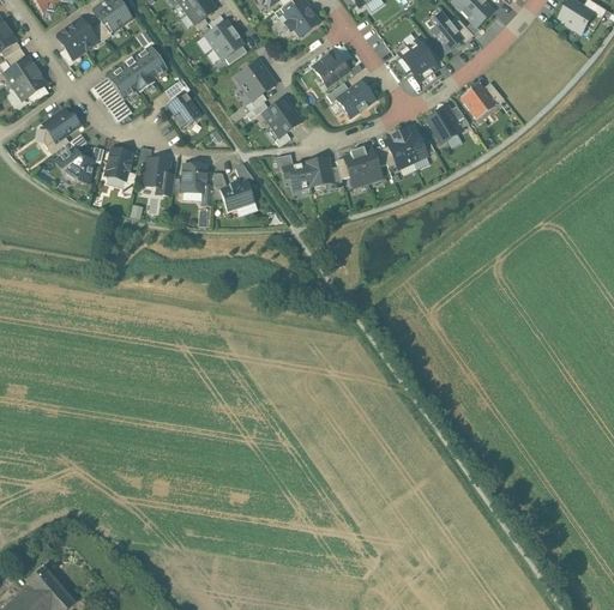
[(35,0),(42,11),(47,7),(53,8),(54,2),(58,0),(35,0)]
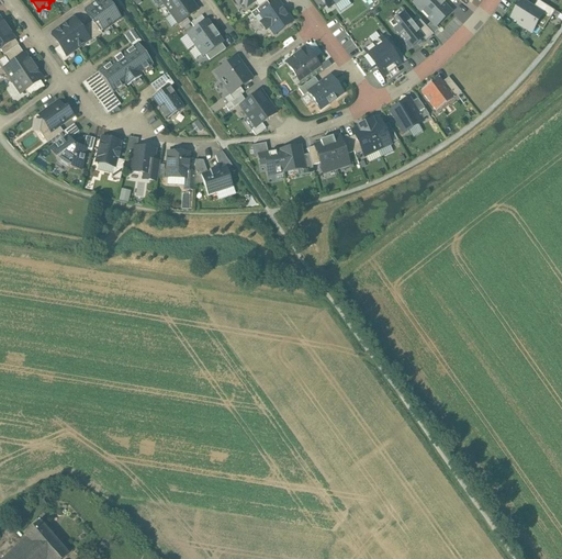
[(96,0),(86,7),(86,10),(92,19),(100,30),(101,30),(120,15),(108,0),(96,0)]
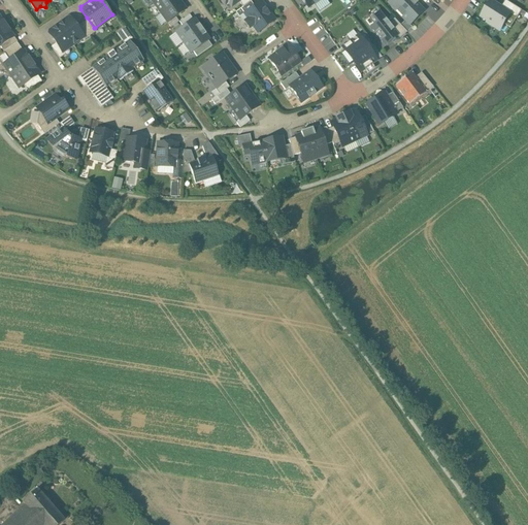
[(155,0),(154,1),(161,10),(174,0),(155,0)]
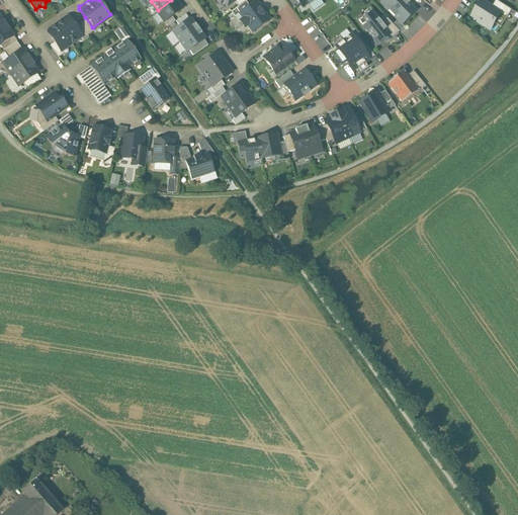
[(182,6),(177,0),(171,0),(158,10),(164,19),(182,6)]
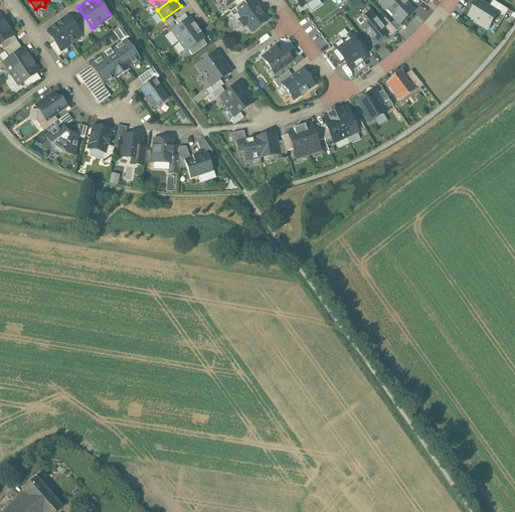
[(238,10),(247,4),(245,0),(243,0),(236,5),(229,9),(233,14),(238,10)]
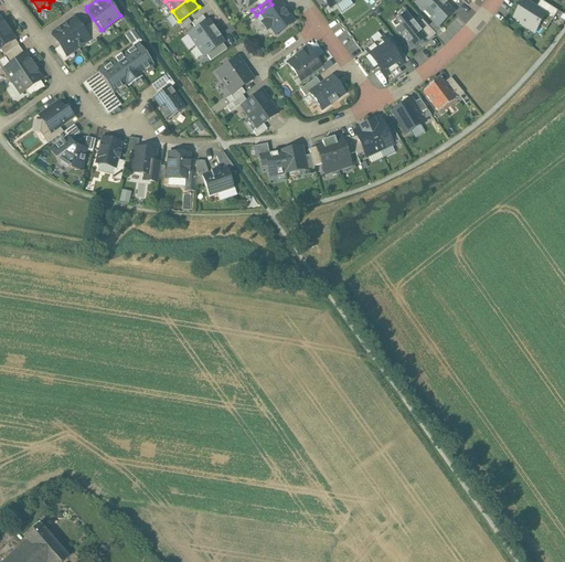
[(287,11),(278,0),(272,4),(262,11),(265,18),(262,20),(267,28),(270,25),(276,32),(294,19),(288,11),(287,11)]
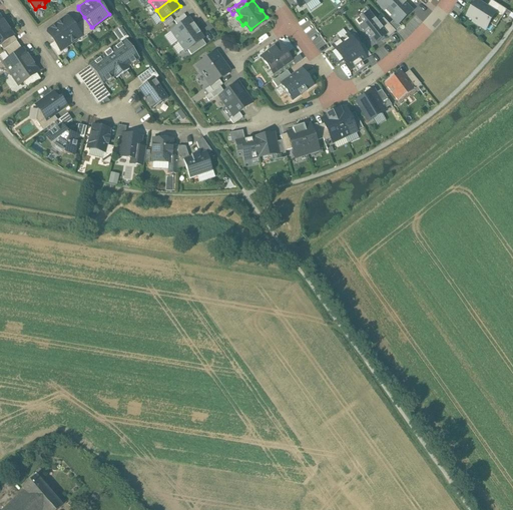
[(378,0),(394,17),(398,21),(412,7),(404,0),(378,0)]
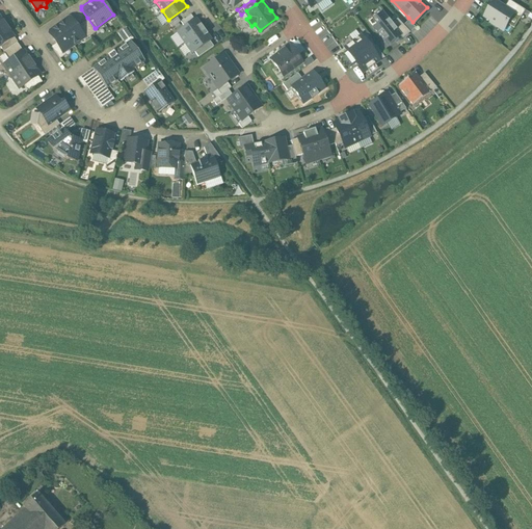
[(505,4),(499,0),(495,0),(485,15),(493,19),(491,20),(504,28),(508,22),(515,10),(505,4)]
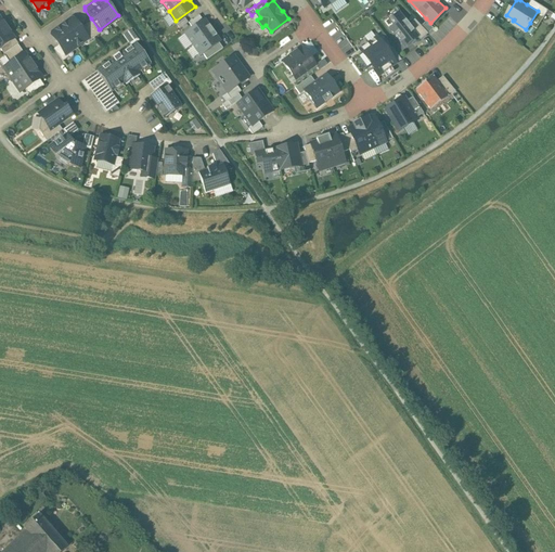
[(530,0),(527,4),(538,11),(530,23),(537,27),(549,8),(536,0),(530,0)]
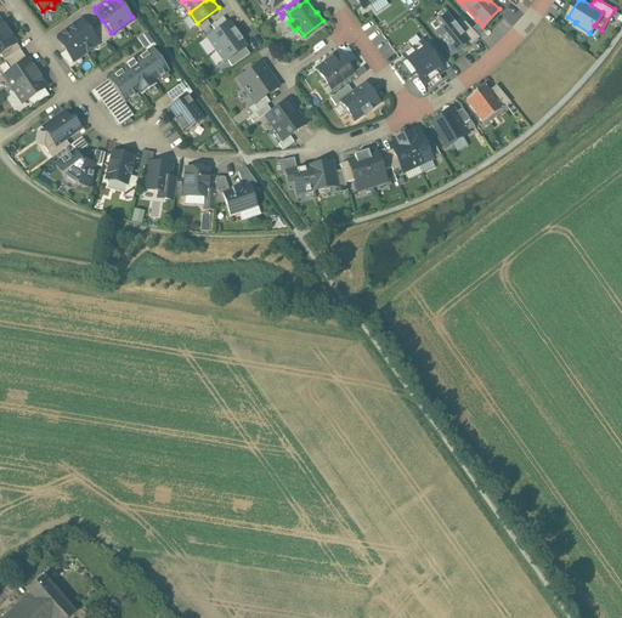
[(442,24),(436,29),(454,51),(469,39),(457,24),(447,11),(437,18),(442,24)]
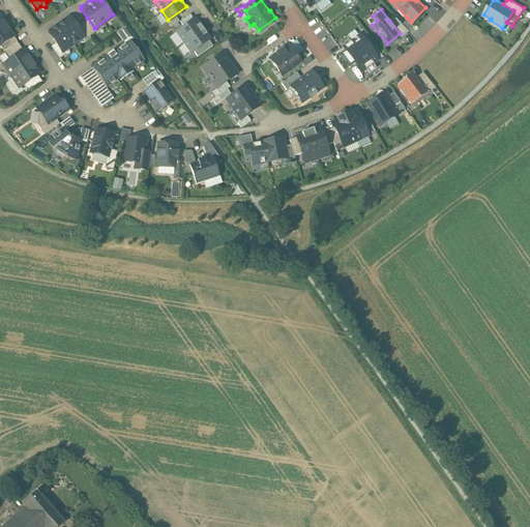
[(182,24),(193,17),(189,12),(180,20),(182,24)]
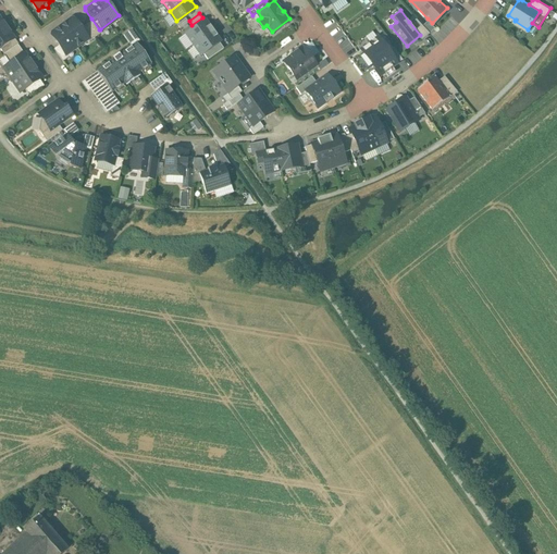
[(192,25),(184,31),(192,42),(213,27),(206,15),(202,17),(192,25)]
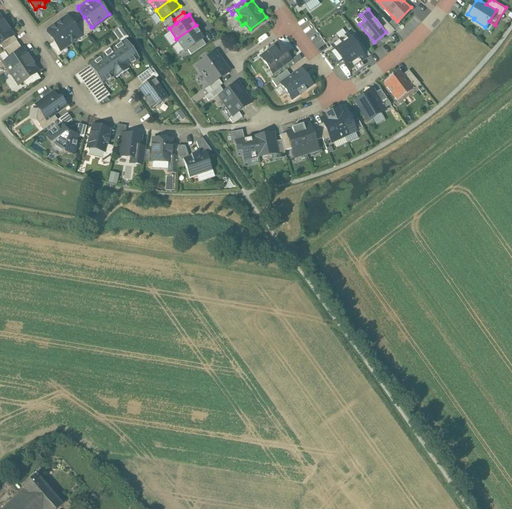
[(74,24),(68,15),(65,15),(56,21),(70,41),(80,34),(81,34),(74,24)]
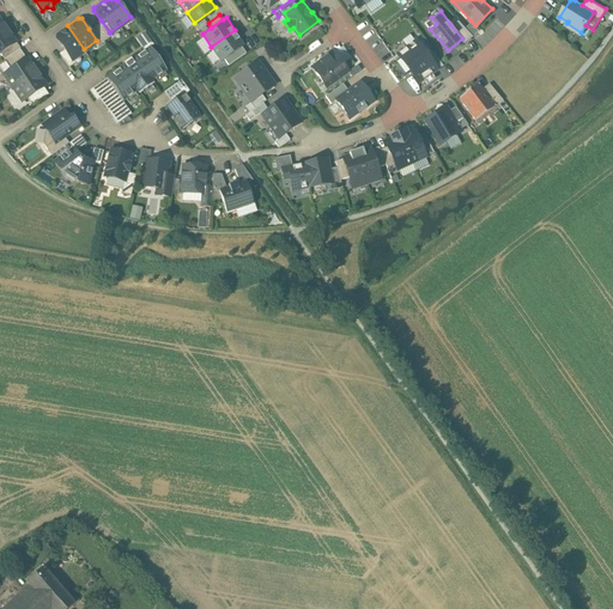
[(457,19),(450,24),(462,38),(465,41),(472,35),(465,26),(457,19)]
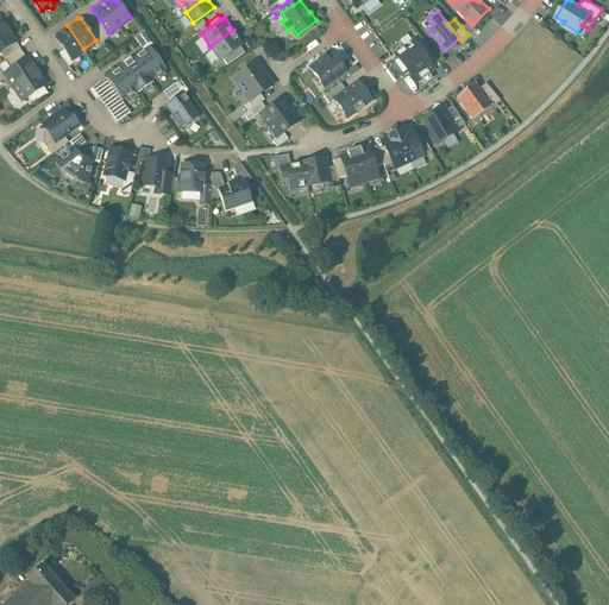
[(108,32),(100,20),(94,25),(104,38),(111,33),(110,32),(108,32)]
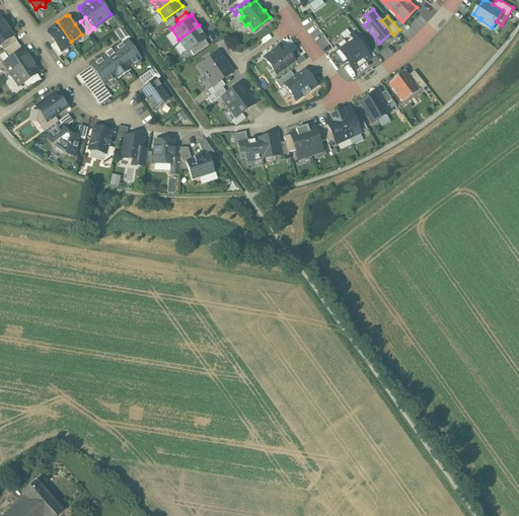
[(398,17),(393,22),(399,29),(405,24),(402,21),(398,17)]
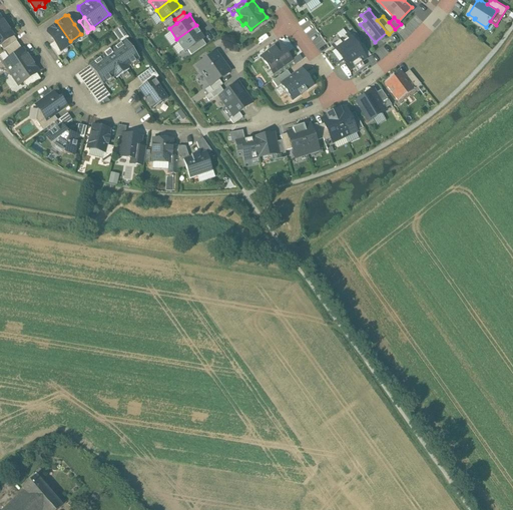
[(70,41),(56,21),(48,27),(47,30),(54,39),(61,48),(70,41)]
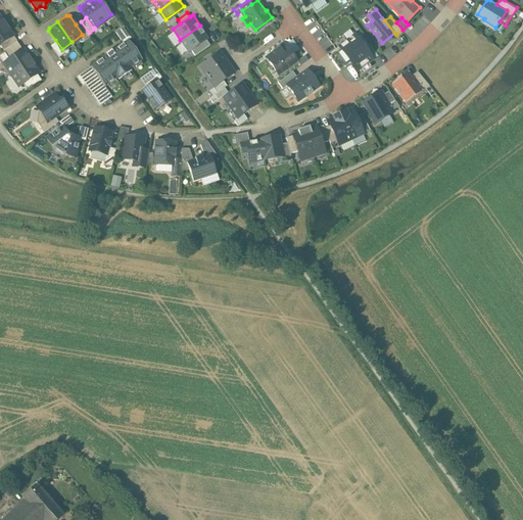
[(89,33),(81,21),(76,25),(83,35),(82,35),(84,37),(89,33)]
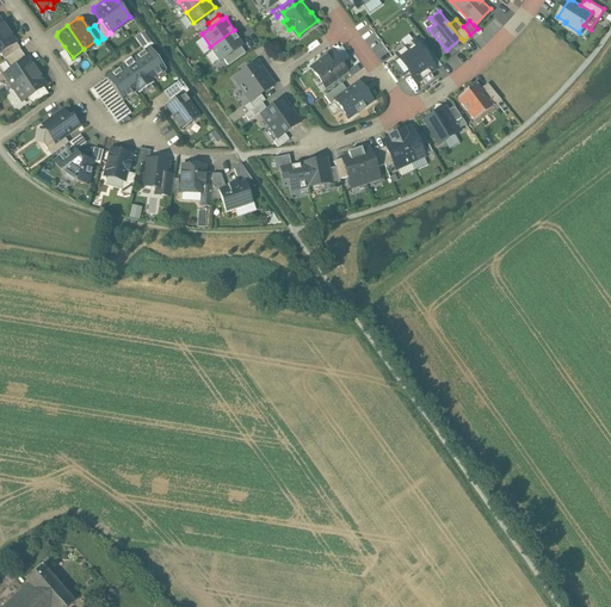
[(7,28),(0,31),(0,50),(16,39),(7,28)]
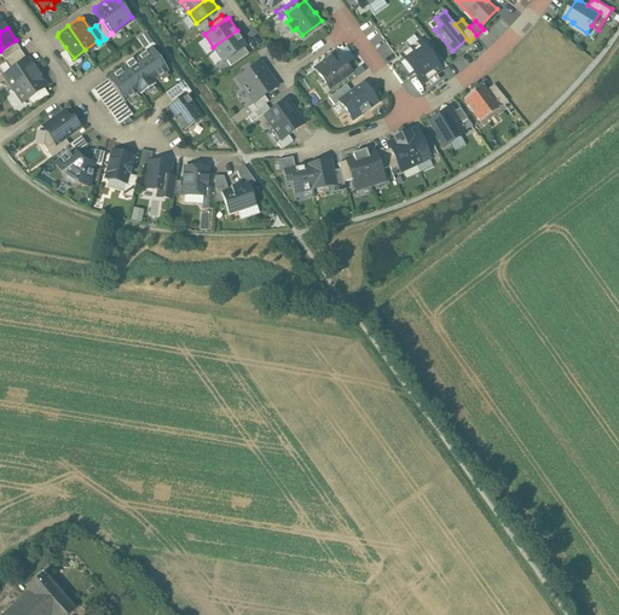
[(146,29),(137,35),(146,48),(151,45),(155,42),(146,29)]
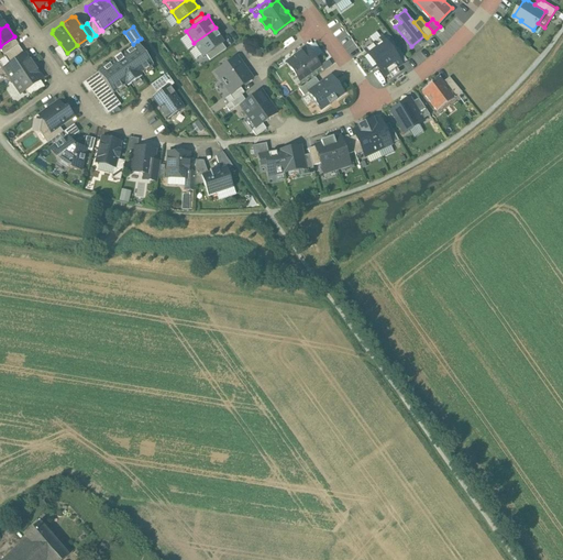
[(224,40),(216,28),(194,43),(202,55),(206,52),(222,41),(224,40)]
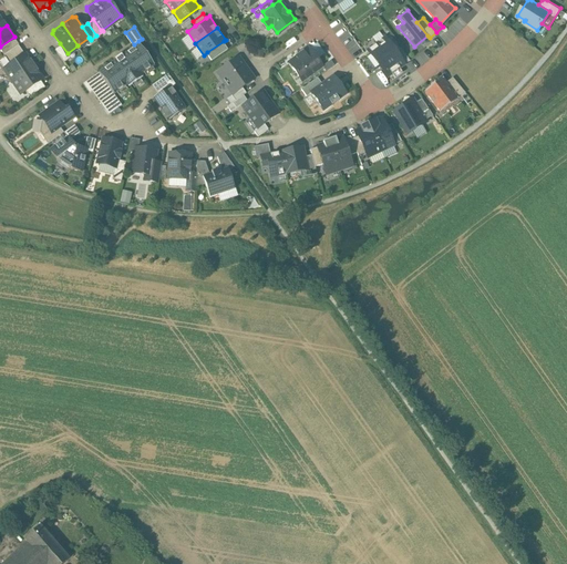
[(384,36),(367,49),(369,51),(358,60),(368,74),(380,65),(387,74),(403,62),(397,52),(384,36)]
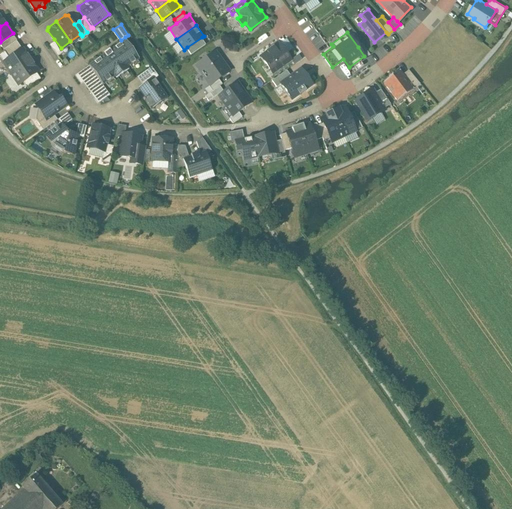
[(13,33),(0,42),(4,47),(16,38),(17,38),(13,33)]
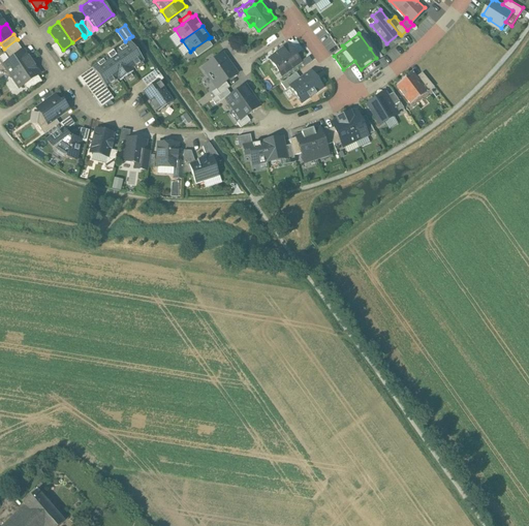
[(113,49),(106,53),(107,54),(92,65),(98,74),(105,85),(119,76),(120,79),(133,69),(131,67),(144,58),(129,38),(125,41),(114,50),(113,49)]
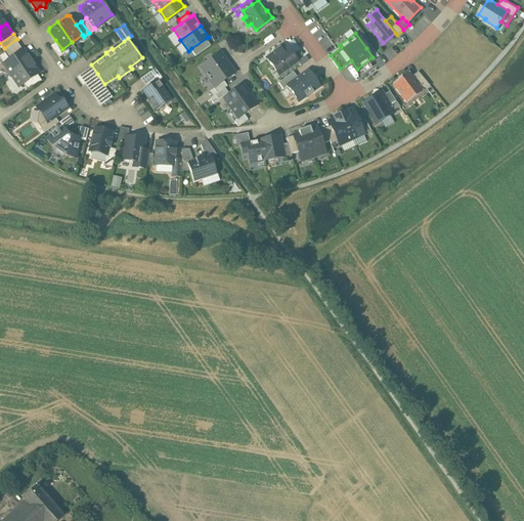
[(210,43),(207,38),(191,48),(195,53),(210,43)]
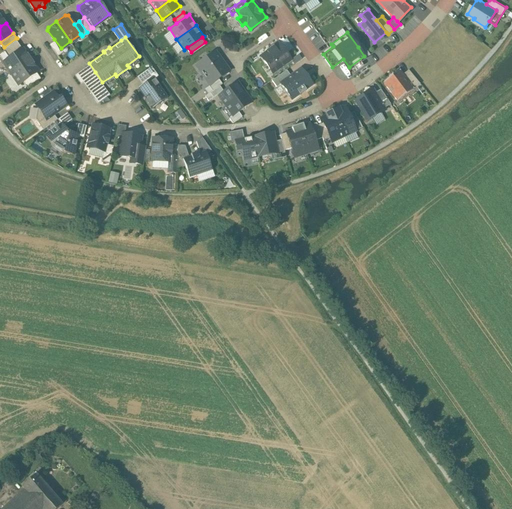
[(4,47),(3,48),(9,56),(22,47),(16,38),(4,47)]
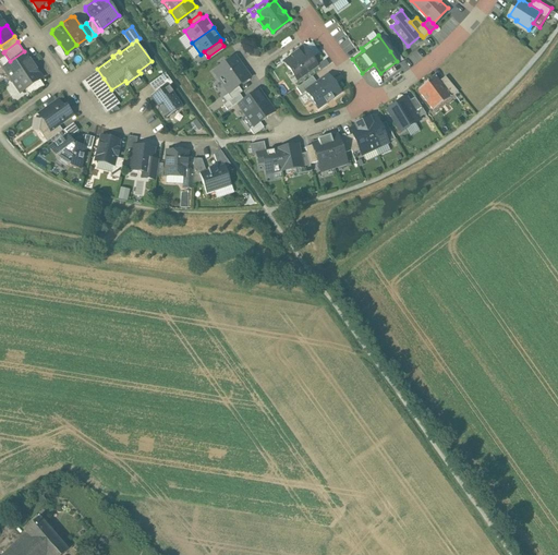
[(67,52),(59,43),(53,47),(62,59),(69,55),(67,52)]
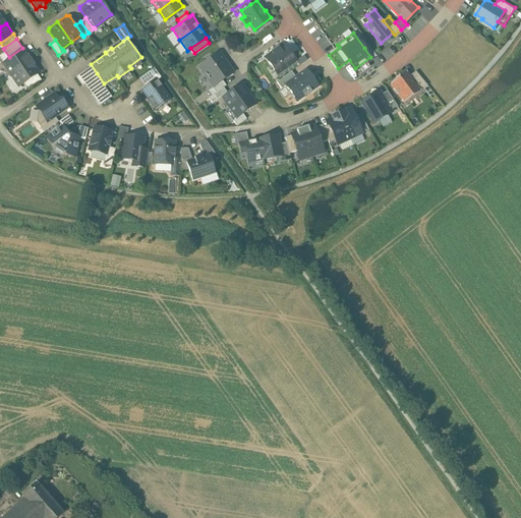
[(284,42),(266,55),(277,72),(295,59),(284,42)]
